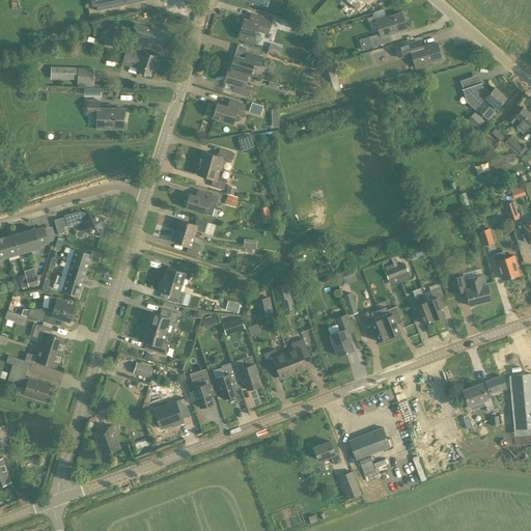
[(86,0),(88,5),(96,4),(98,9),(144,0),(86,0)]
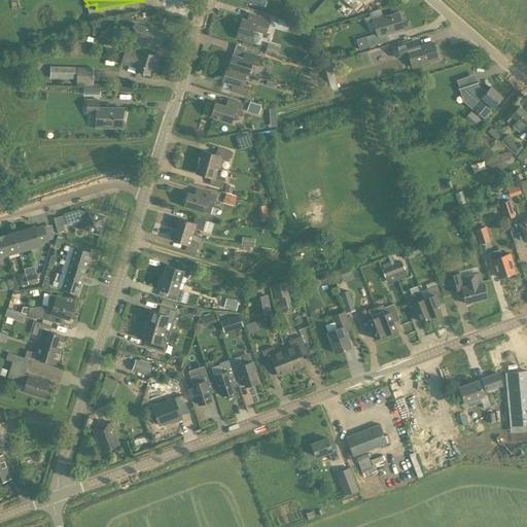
[(388,34),(403,29),(398,12),(383,18),(383,16),(373,20),(377,34),(366,37),(370,47),(382,43),(380,38),(388,35),(388,34)]
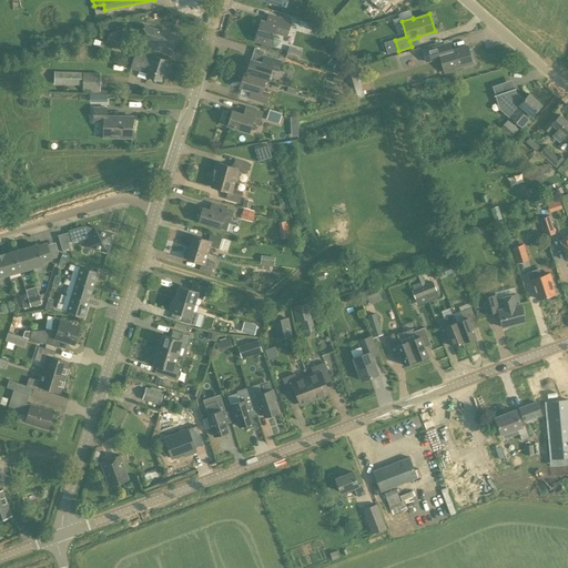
[(286,37),(291,22),(277,18),(275,26),(261,21),(254,41),(270,46),(274,33),(286,37)]
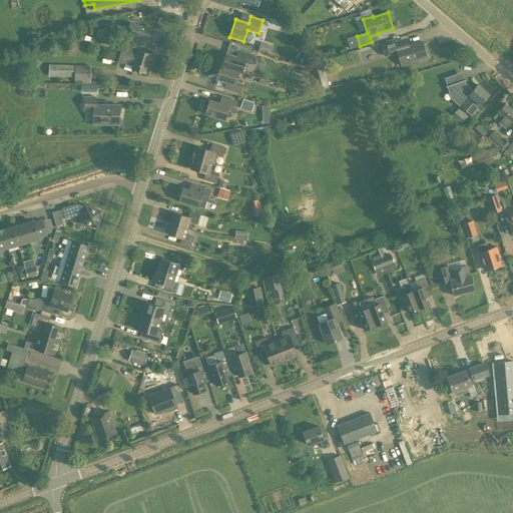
[(154,42),(157,32),(131,24),(127,34),(154,42)]
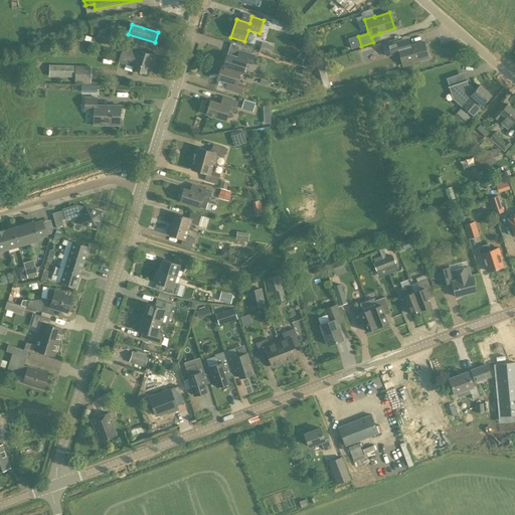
[(99,30),(99,31),(111,34),(114,26),(99,30)]
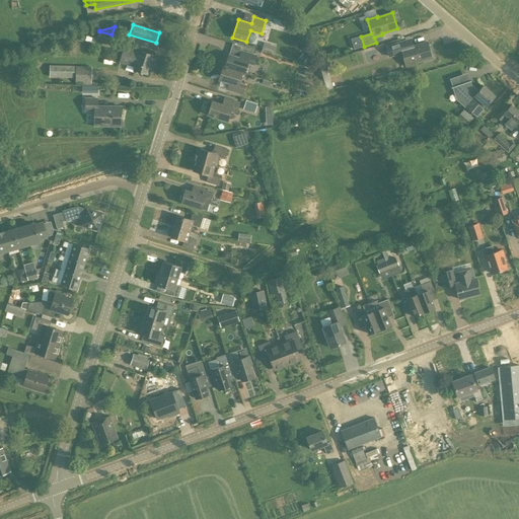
[(109,43),(112,34),(99,31),(98,31),(96,39),(109,43)]
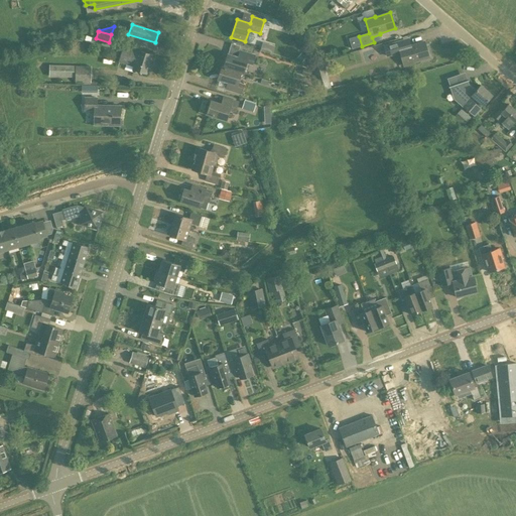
[(413,62),(428,57),(424,42),(405,47),(403,40),(384,46),(387,56),(400,52),(404,67),(414,63),(413,62)]
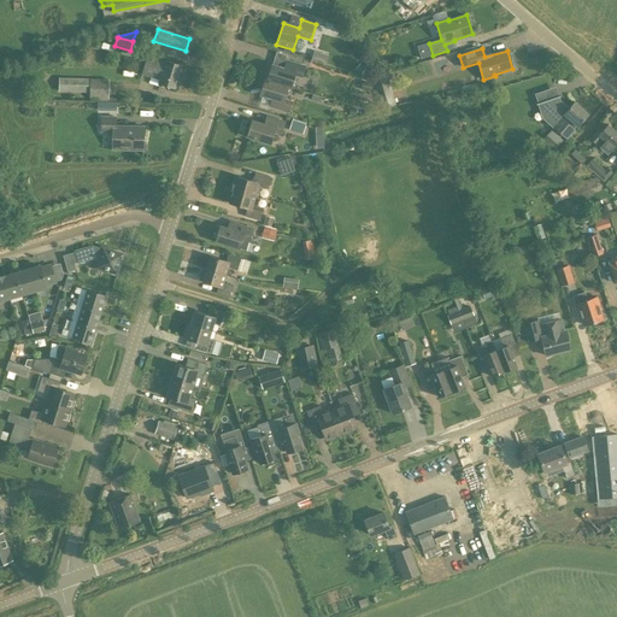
[(175,88),(182,66),(165,62),(148,57),(142,74),(160,80),(159,83),(175,88)]
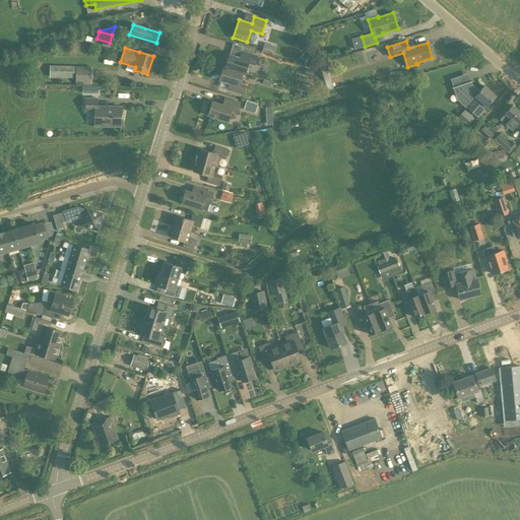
[(223,67),(245,74),(249,63),(254,65),(257,56),(242,51),(240,58),(230,55),(225,67),(223,67)]
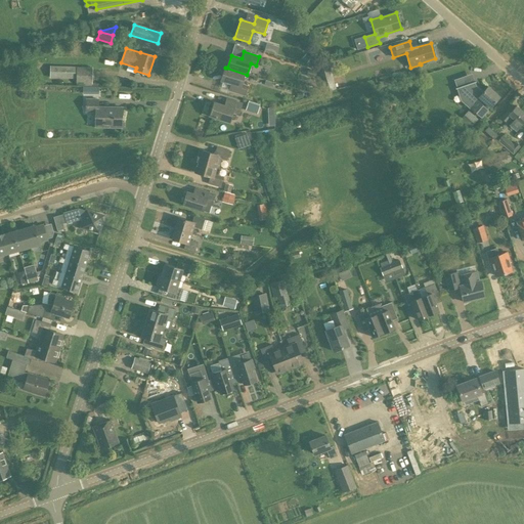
[(315,67),(319,80),(332,76),(329,63),(315,67)]
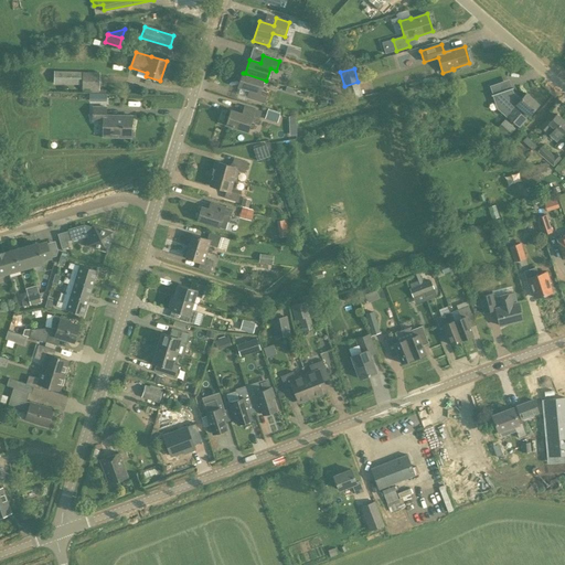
[(54,85),(83,85),(83,73),(54,72),(54,85)]
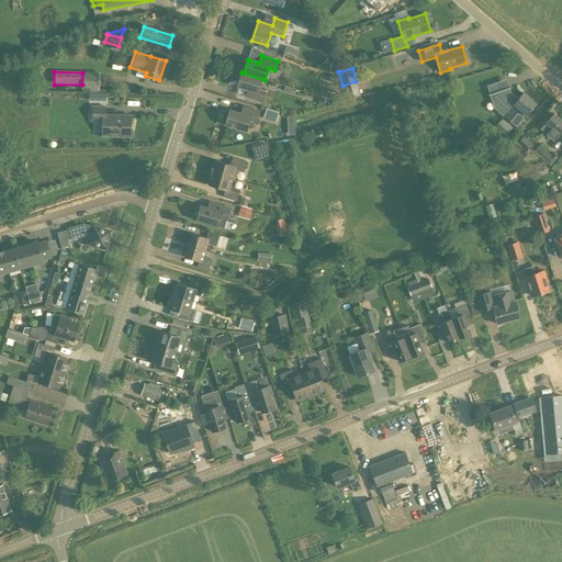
[(82,71),(82,72),(82,85),(81,90),(99,90),(99,71),(82,71)]
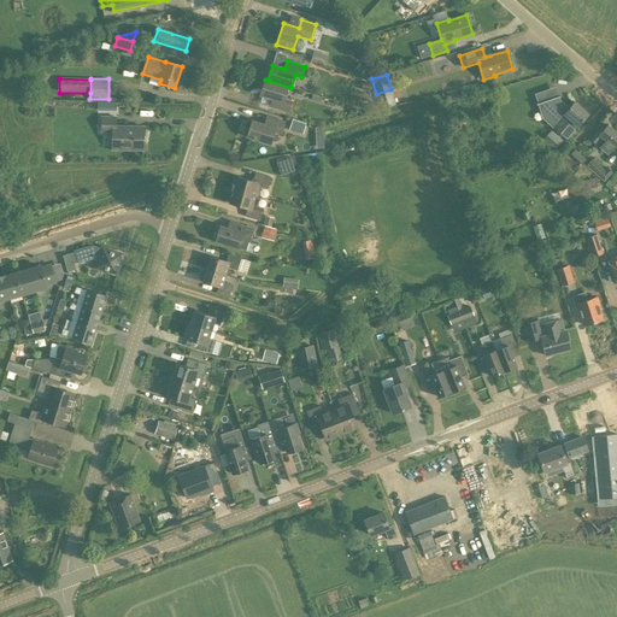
[(291,88),(265,80),(260,95),(272,99),(270,107),(288,112),(292,101),(285,99),(288,88),(291,88)]
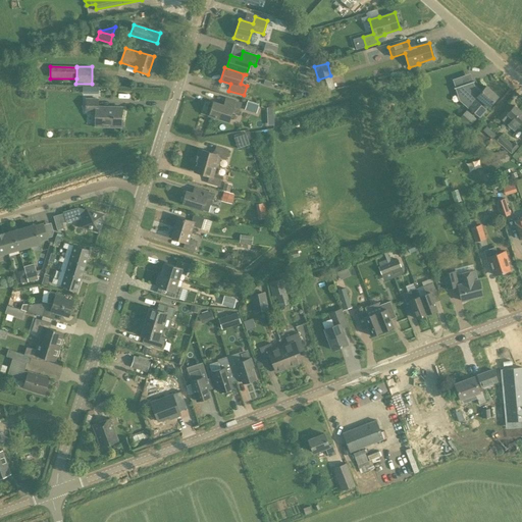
[(486,87),(481,92),(474,86),(473,82),(455,88),(459,100),(468,108),(468,107),(479,117),(486,109),(486,110),(498,97),(486,87)]
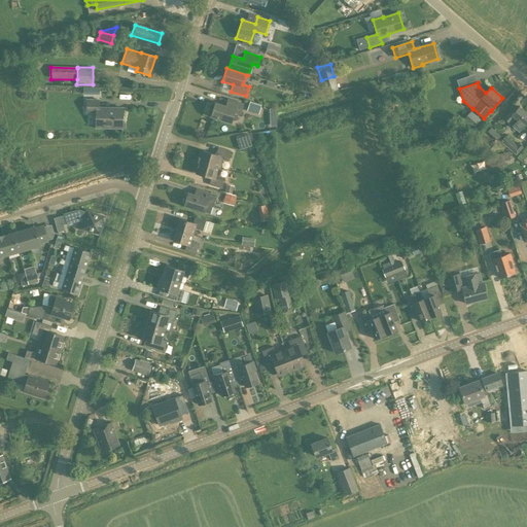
[(85,113),(97,113),(96,128),(123,129),(124,108),(100,108),(100,100),(86,99),(85,113)]
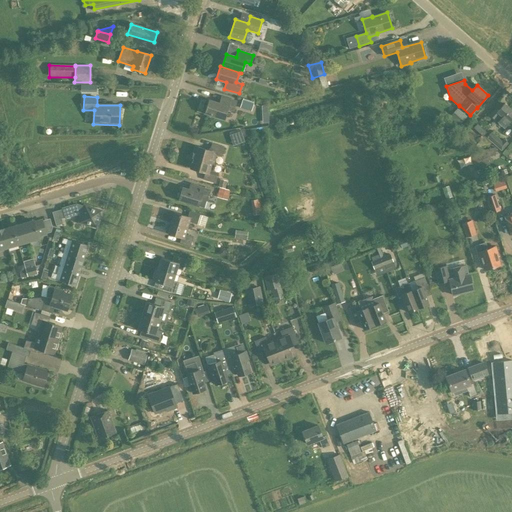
[(233,110),(236,101),(222,97),(220,104),(209,101),(205,114),(224,119),(228,109),(233,110)]
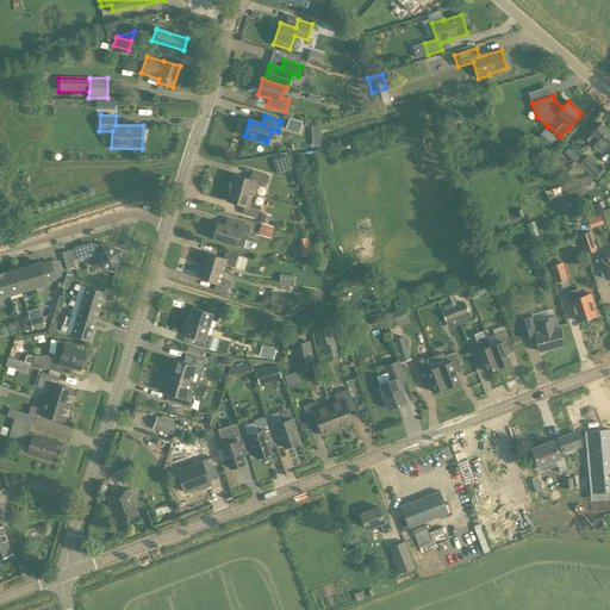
[(288,119),(286,129),(299,134),(302,124),(288,119)]
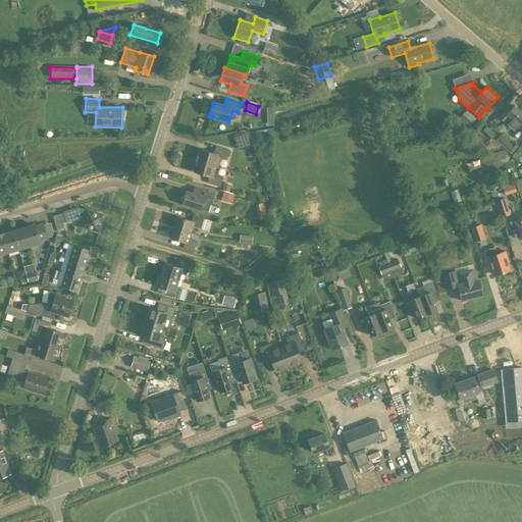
[(514,129),(521,120),(521,113),(514,106),(508,113),(505,110),(500,117),(505,122),(509,117),(513,119),(508,124),(514,129)]
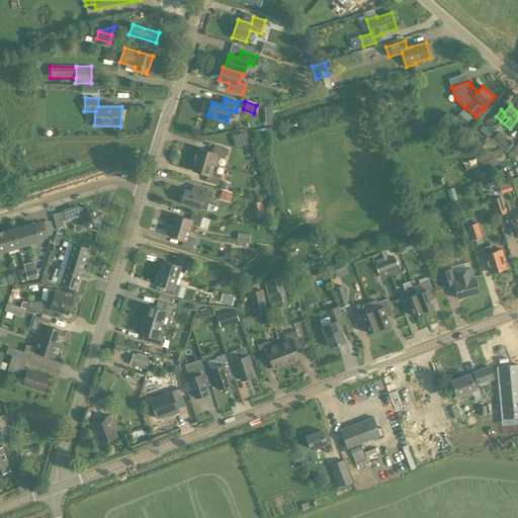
[(233,133),(237,146),(249,143),(245,130),(233,133)]
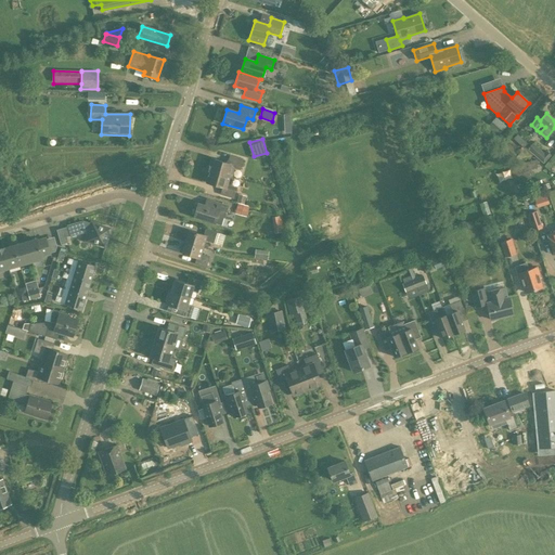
[(513,158),(518,153),(508,143),(503,150),(513,158)]
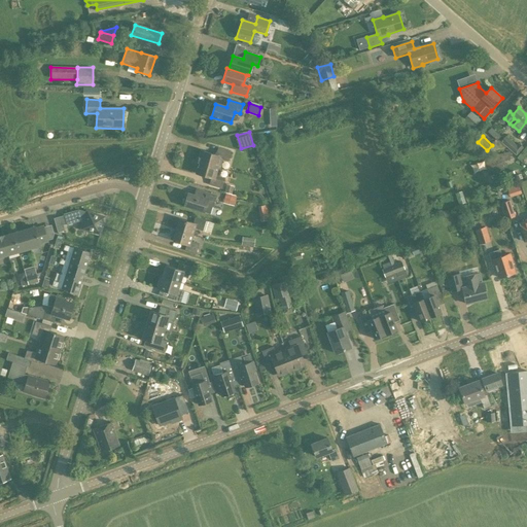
[(516,155),(523,148),(518,143),(517,145),(505,136),(500,142),(516,155)]
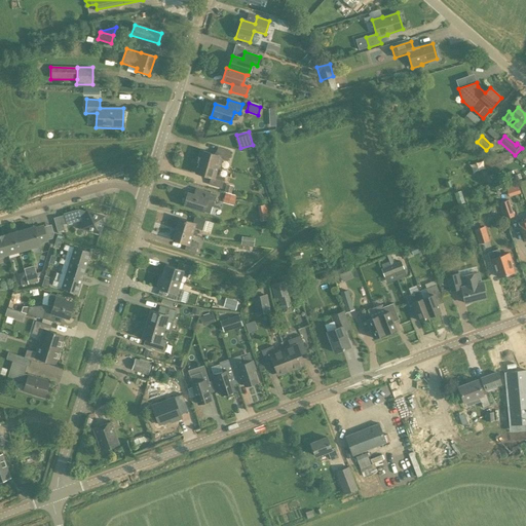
[(198,157),(197,162),(217,167),(218,167),(220,167),(222,160),(227,161),(230,151),(218,147),(216,154),(200,150),(198,157)]
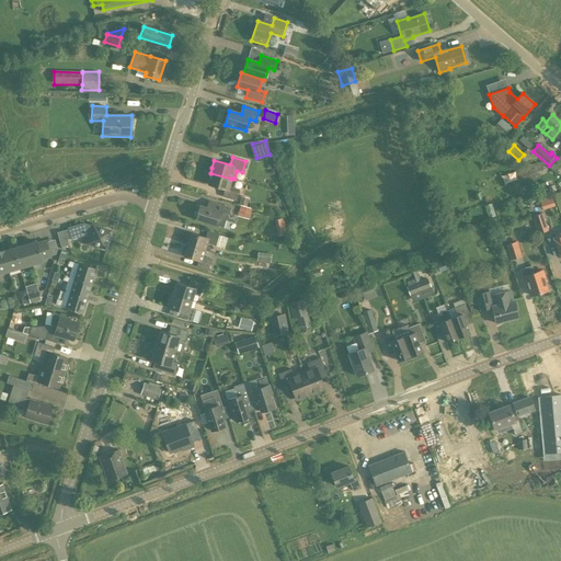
[(537,172),(546,169),(542,161),(515,170),(519,183),(523,181),(524,182),(539,178),(537,172)]
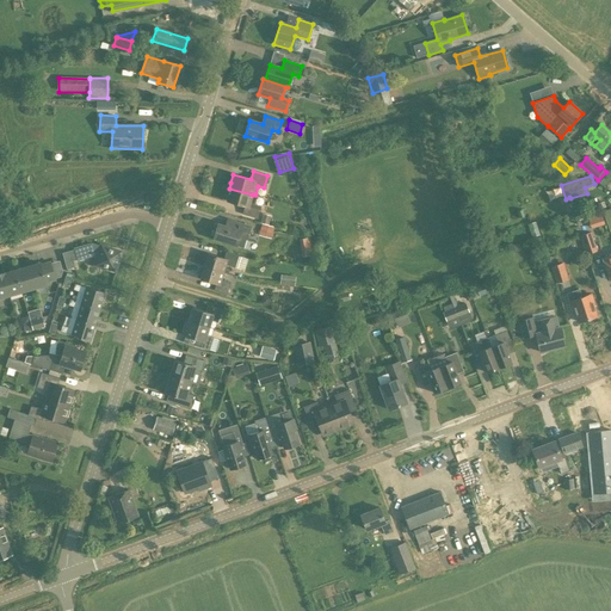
[(250,204),(252,195),(229,189),(230,190),(227,202),(245,207),(242,215),(258,220),(261,207),(250,204)]
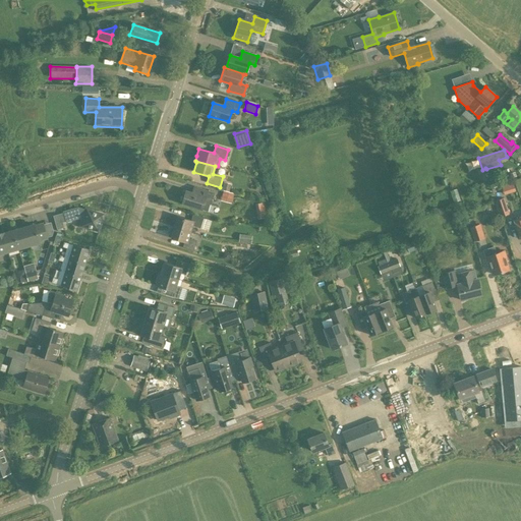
[(225,181),(223,189),(231,190),(232,183),(225,181)]
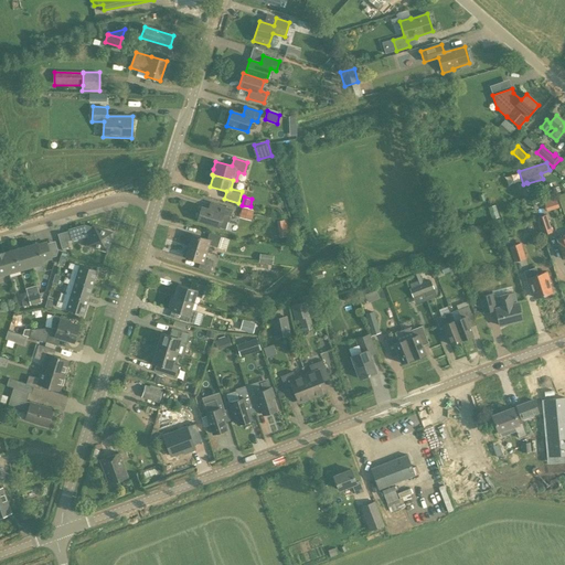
[(545,202),(548,211),(562,205),(558,196),(545,202)]
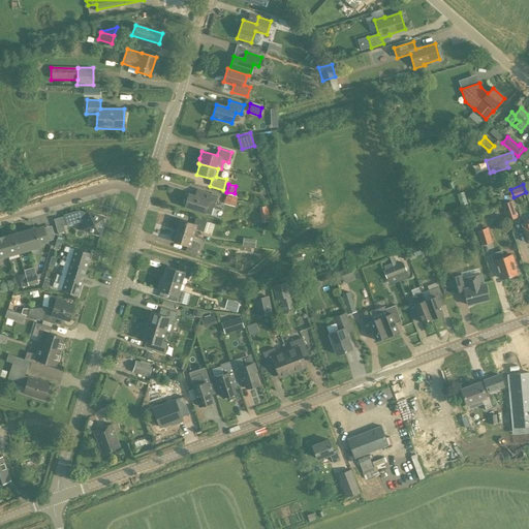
[(214,208),(217,196),(197,190),(195,196),(189,194),(185,207),(205,213),(207,206),(214,208)]
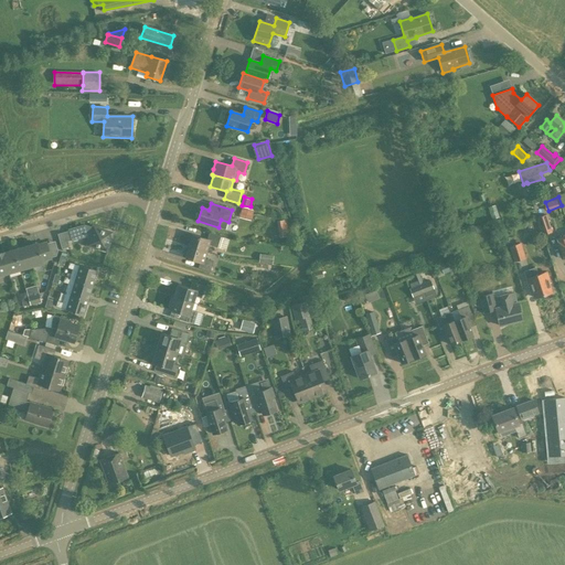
[(253,220),(254,208),(242,206),(241,217),(253,220)]
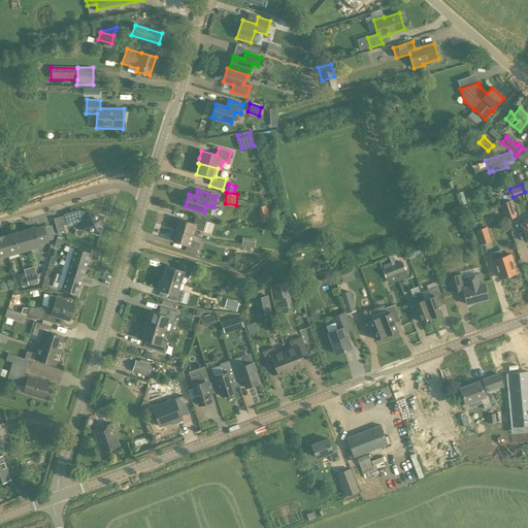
[(507,221),(516,218),(510,201),(501,204),(507,221)]
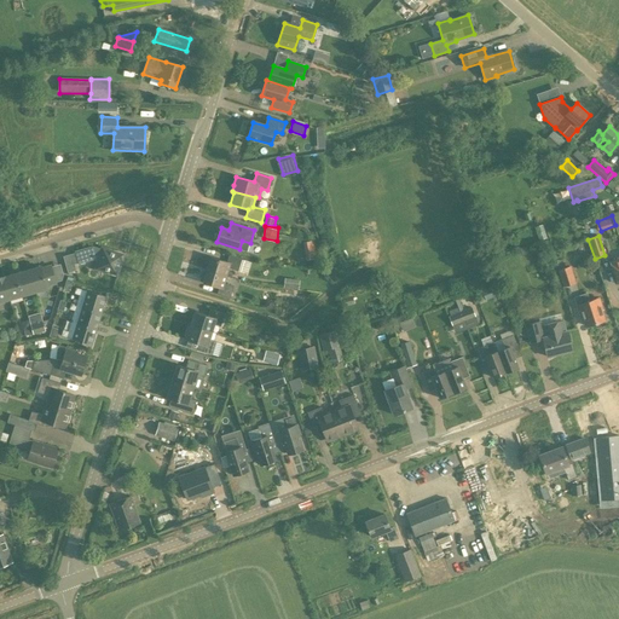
[(304,242),(308,260),(318,258),(314,239),(304,242)]
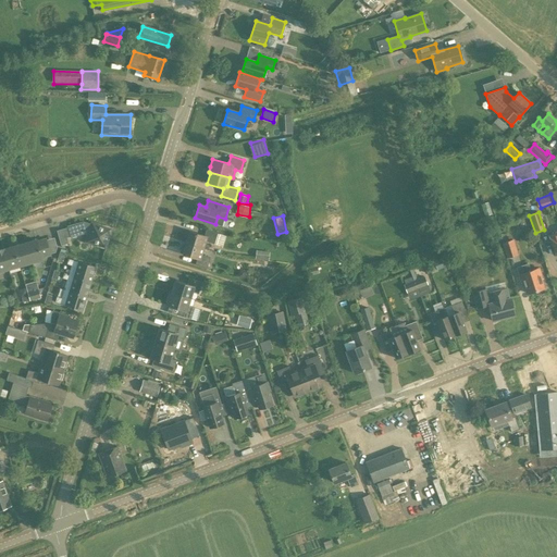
[(483,226),(482,220),(469,223),(471,230),(483,226)]
